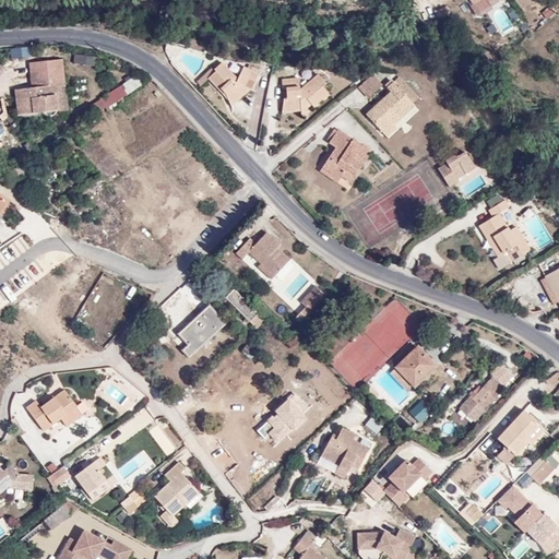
[(444,15),(442,9),(433,11),(436,19),(444,15)]
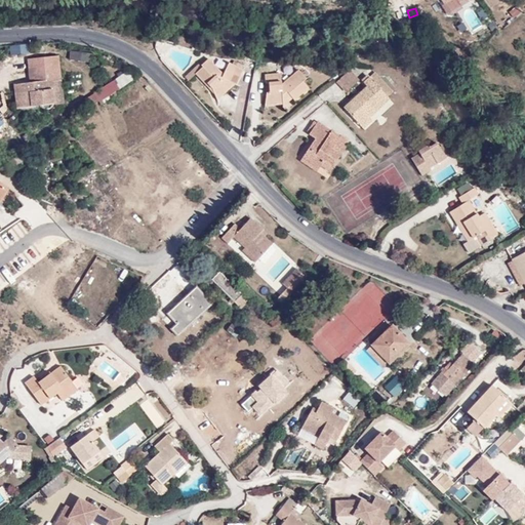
[(163,55),(158,44),(155,46),(160,57),(163,55)]
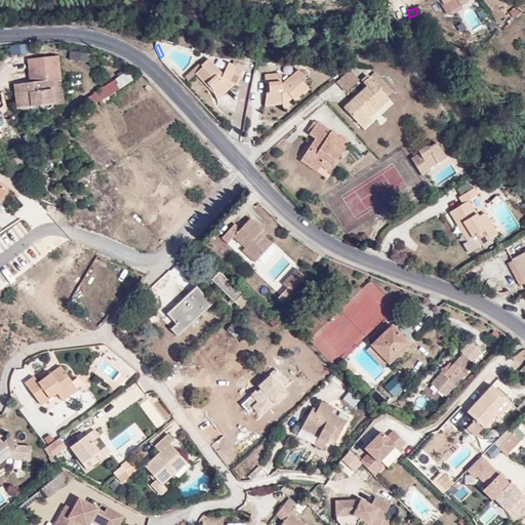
[(32,82),(15,84),(18,108),(41,105),(45,108),(51,108),(54,103),(65,102),(61,70),(58,54),(41,57),(43,70),(50,69),(51,71),(52,79),(39,81),(32,82)]
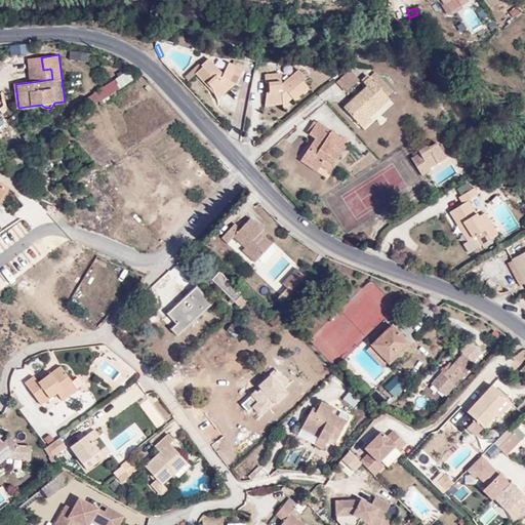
[(39,81),(37,71),(43,70),(41,57),(29,58),(30,72),(32,82),(39,81)]
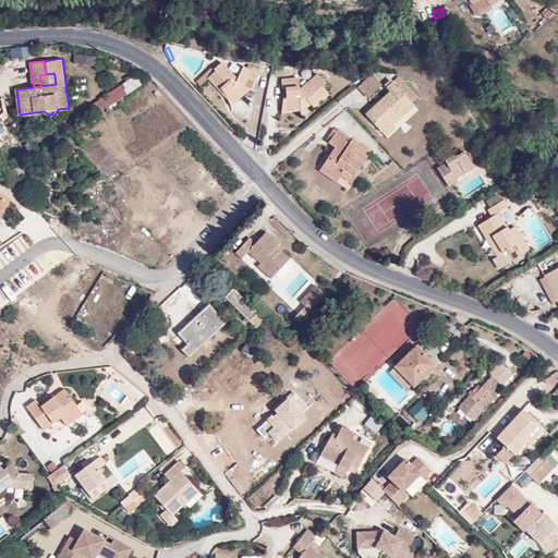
[(215,72),(207,79),(217,88),(219,87),(226,95),(228,100),(231,107),(250,89),(244,86),(249,80),(255,83),(258,74),(243,68),(237,81),(221,63),(213,69),(215,72)]
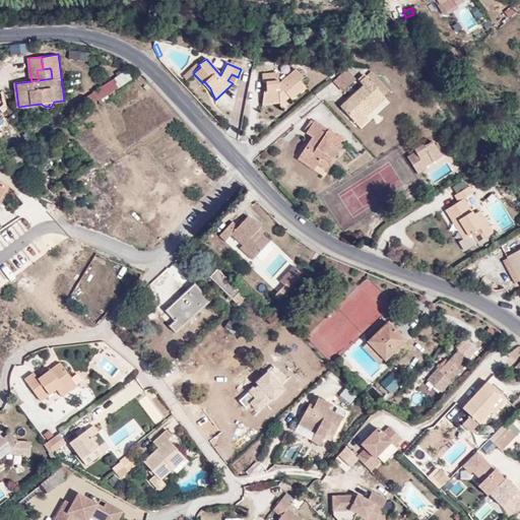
[(278,84),(276,72),(262,73),(263,82),(266,82),(266,92),(263,92),(262,105),(281,103),(288,96),(291,100),(305,87),(300,81),(303,78),(295,70),(278,84)]
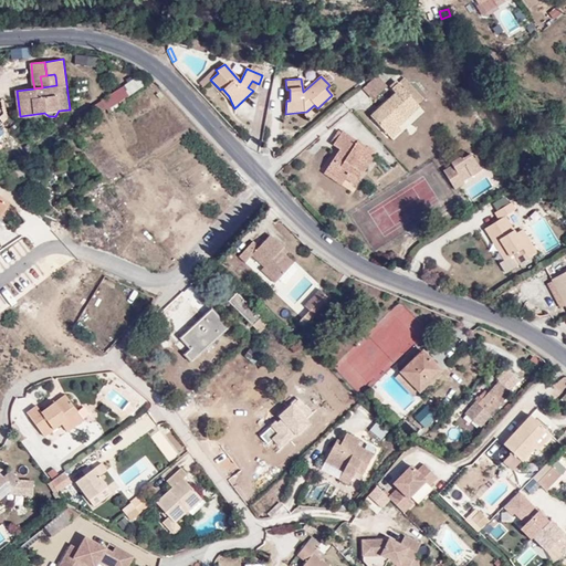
[(374,100),(386,87),(377,77),(365,90),(374,100)]
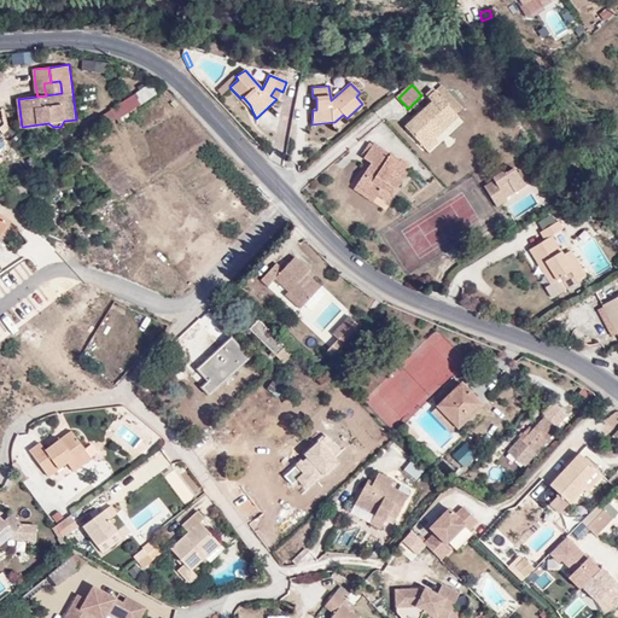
[(156,94),(150,86),(112,110),(117,118),(156,94)]
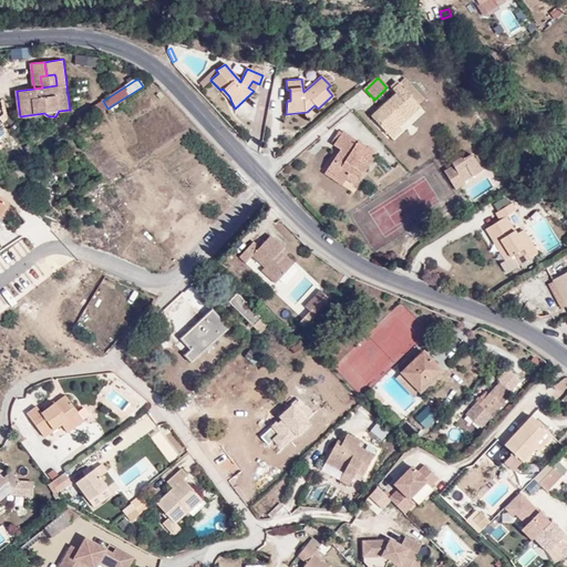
[(424,100),(404,79),(399,84),(418,105),(424,100)]
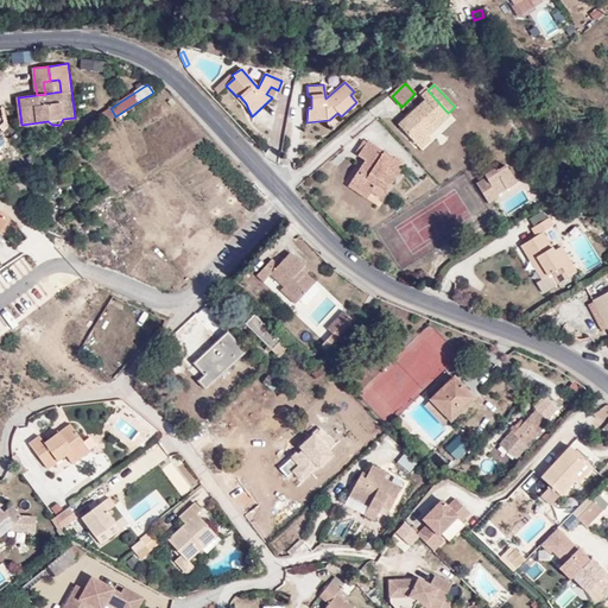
[(428,137),(450,115),(448,113),(428,90),(426,89),(420,95),(425,101),(399,126),(420,149),(430,139),(428,137)]
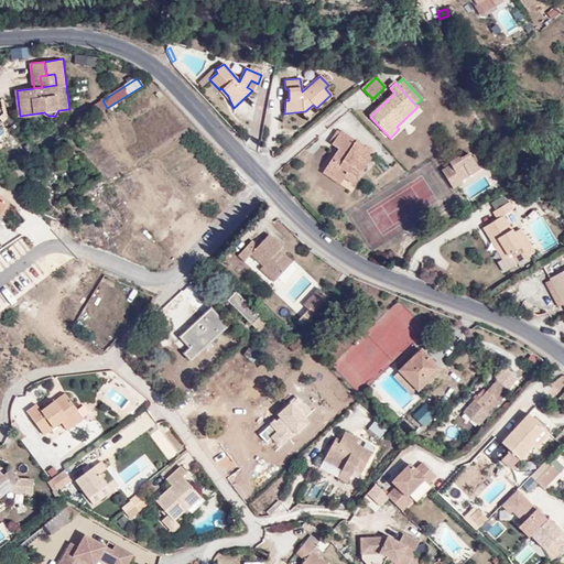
[(219,89),(230,101),(228,96),(221,88),(219,89)]
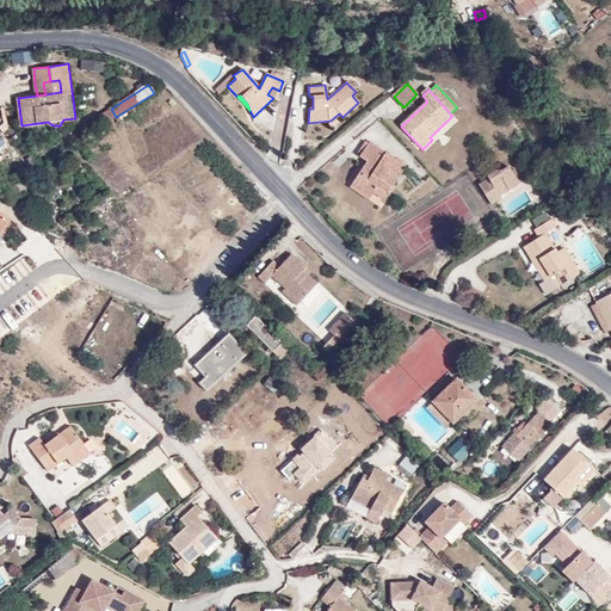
[(365,141),(357,153),(360,156),(369,143),(365,141)]
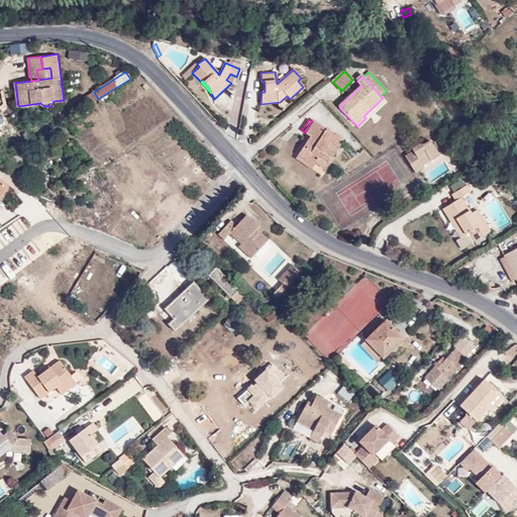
[(332,139),(334,135),(312,121),(305,132),(311,136),(299,154),(314,165),(316,163),(324,169),(339,144),(332,139)]
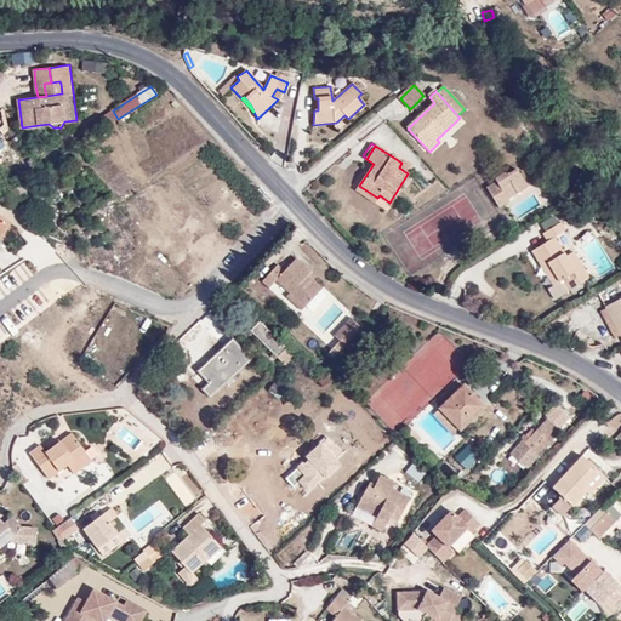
[(408,174),(410,170),(402,163),(399,167),(408,174)]
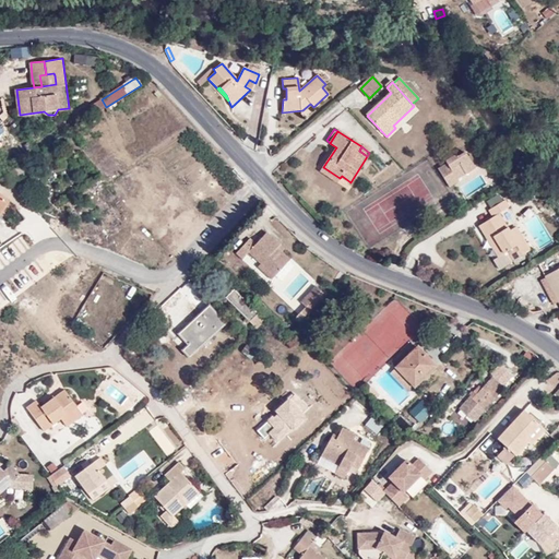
[(453,177),(473,165),(464,151),(454,157),(452,154),(442,159),(444,163),(437,167),(448,186),(456,180),(453,177)]
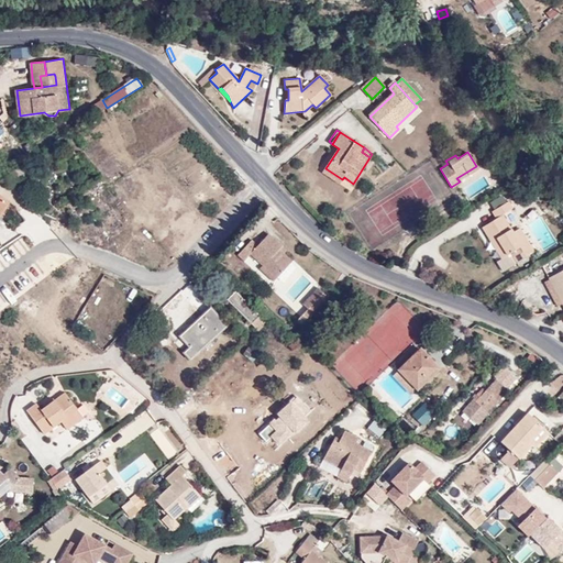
[(9,175),(13,180),(30,169),(26,163),(9,175)]
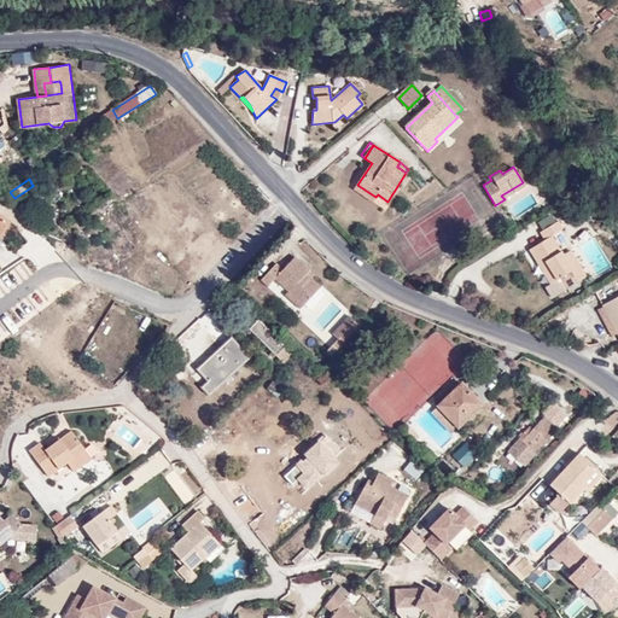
[(373,202),(375,197),(357,185),(354,190),(373,202)]
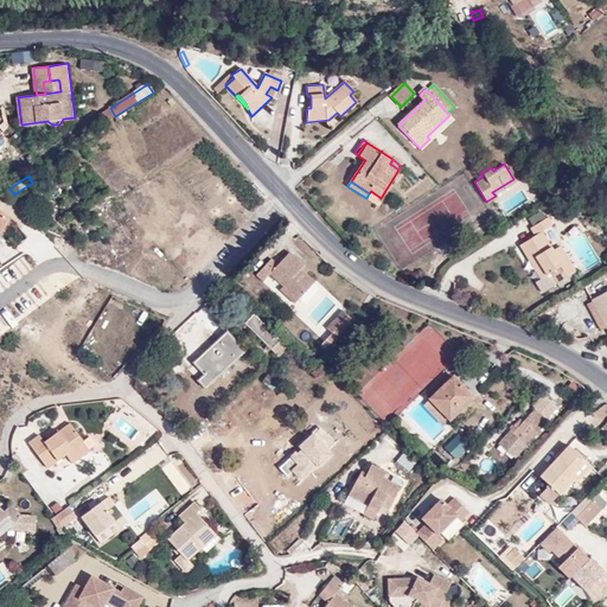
[(0,232),(10,221),(0,212),(0,232)]
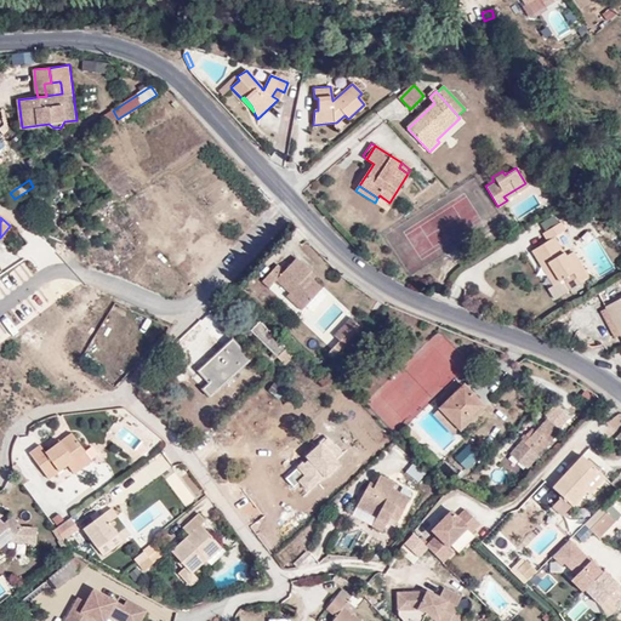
[(556,238),(567,231),(562,223),(542,234),(547,241),(533,252),(553,286),(563,280),(570,291),(590,278),(574,252),(568,256),(563,248),(562,249),(556,238)]
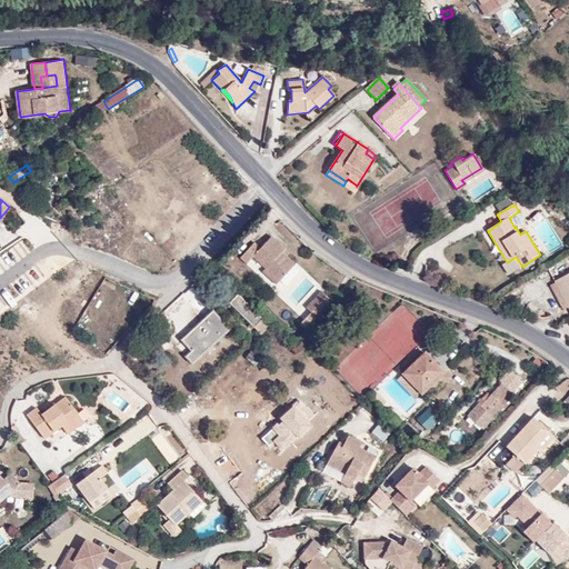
[(262,273),(273,285),(295,267),(285,257),(281,253),(285,251),(271,239),(260,251),(255,246),(242,257),(247,262),(252,257),(266,270),(262,273)]
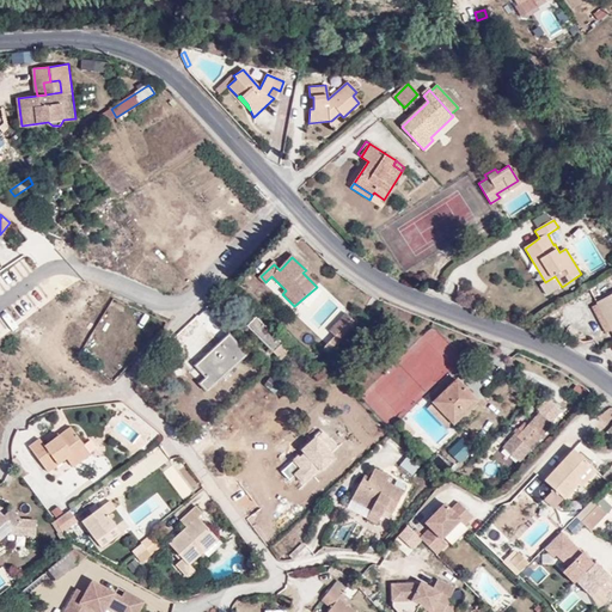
[(611,294),(598,303),(600,308),(611,331),(611,294)]
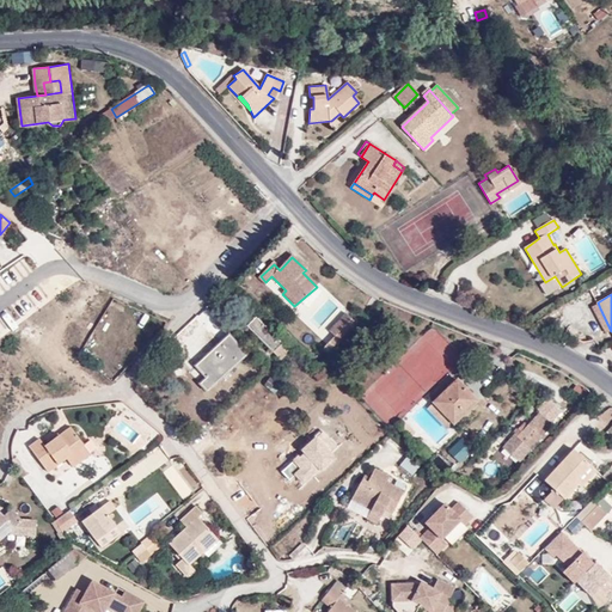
[(600,308),(594,311),(606,335),(611,331),(600,308)]
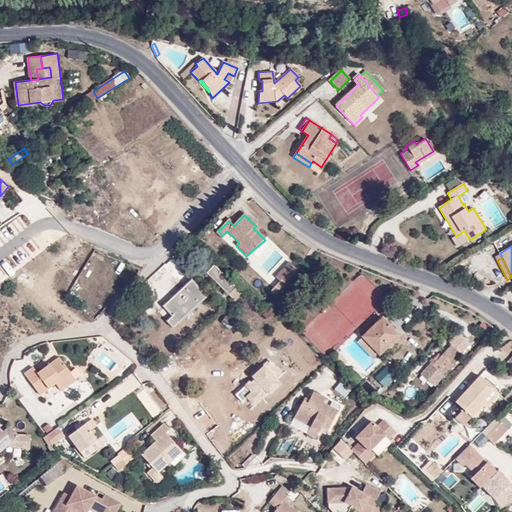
[(213,264),(206,272),(225,290),(228,293),(235,300),(242,293),(213,264)]
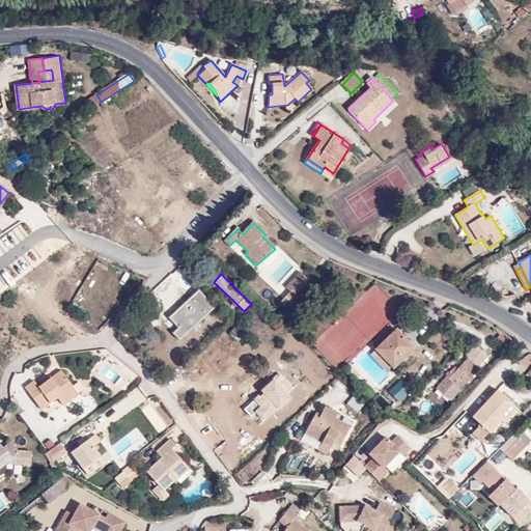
[(286,287),(292,295),(282,303),(287,308),(313,287),(303,274),(286,287)]
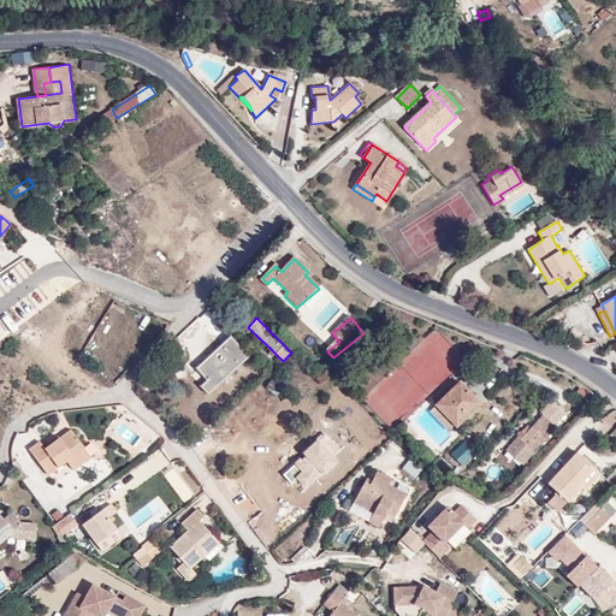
[(207,378),(220,365),(229,374),(248,355),(230,336),(196,368),(207,378)]
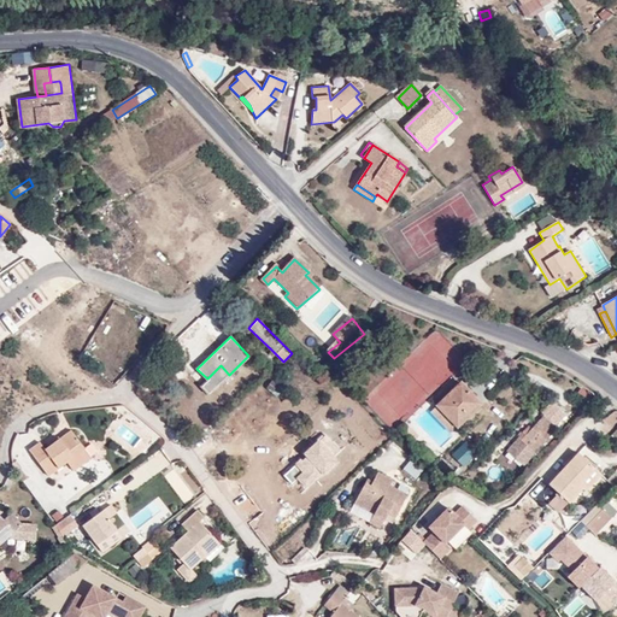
[(94,369),(98,365),(87,353),(82,357),(94,369)]
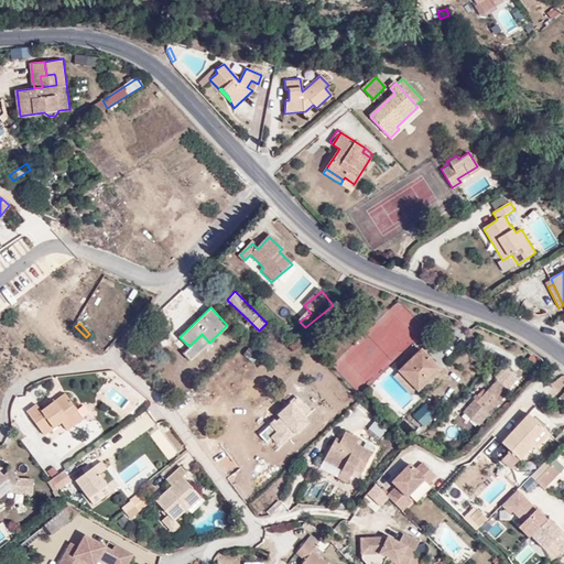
[(183,351),(191,360),(209,343),(202,334),(190,346),(183,351)]
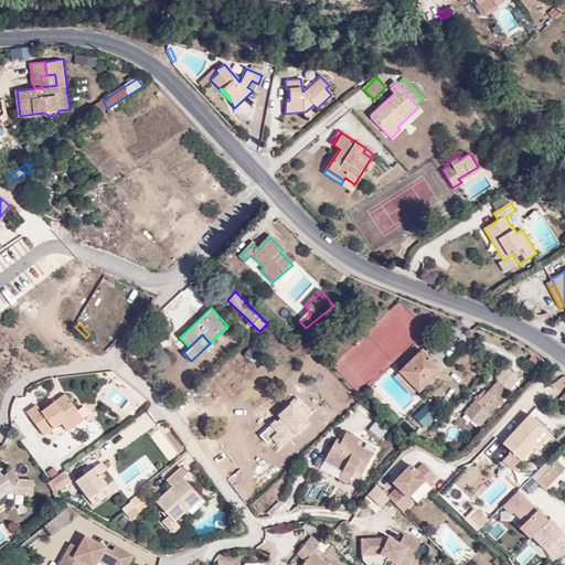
[(418,391),(440,370),(423,351),(401,372),(418,391)]
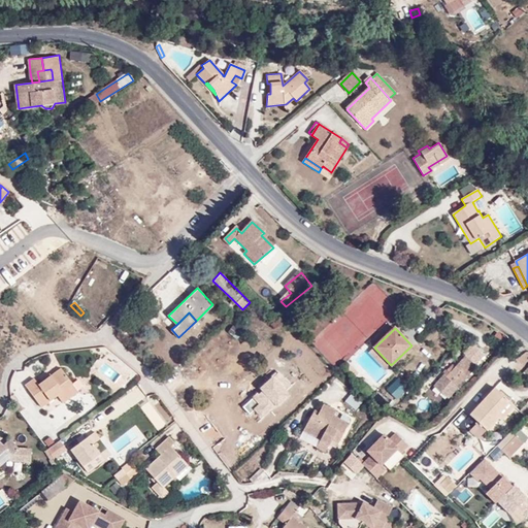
[(447,378),(457,388),(476,365),(475,364),(479,360),(472,355),(469,358),(467,356),(447,378)]
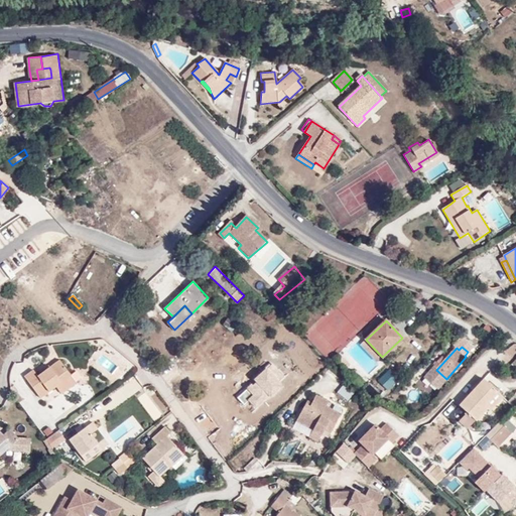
[(337,358),(347,369),(351,365),(344,358),(344,359),(340,355),(337,358)]
